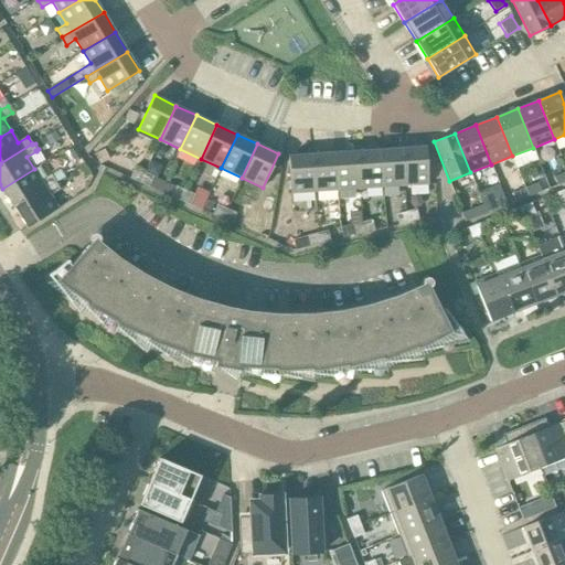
[(426,147),(402,148),(405,185),(428,184),(426,147)]
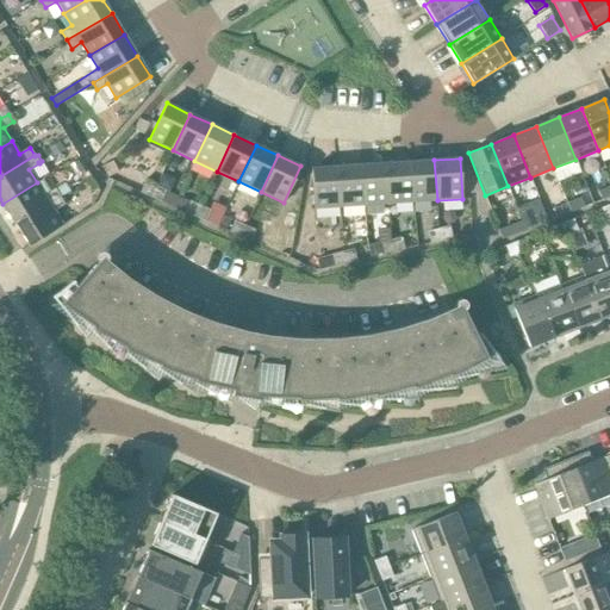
[(412,201),(437,200),(434,160),(410,162),(412,201)]
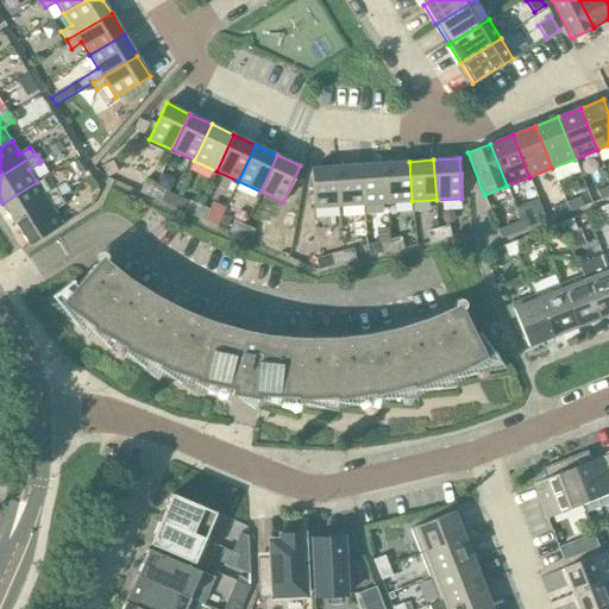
[(388,203),(412,201),(409,162),(385,163),(388,203)]
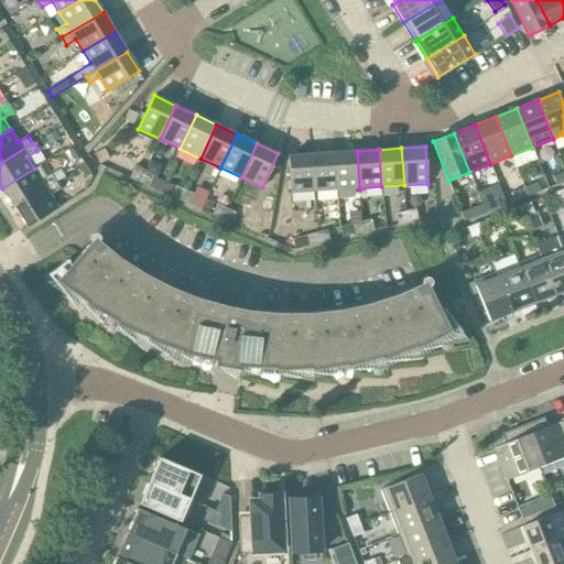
[(357,151),(334,152),(337,190),(359,188),(357,151)]
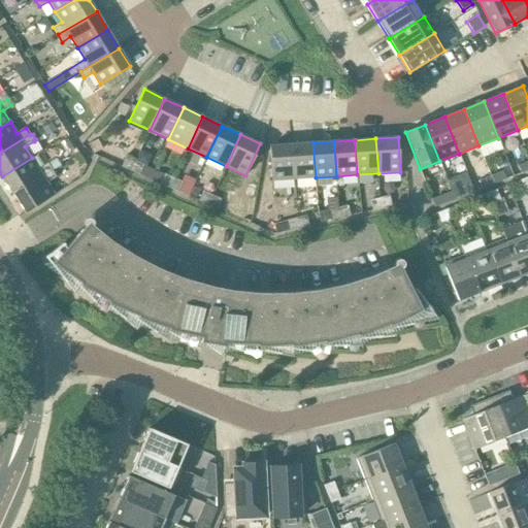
[(312,142),(292,144),(294,179),(316,177),(312,142)]
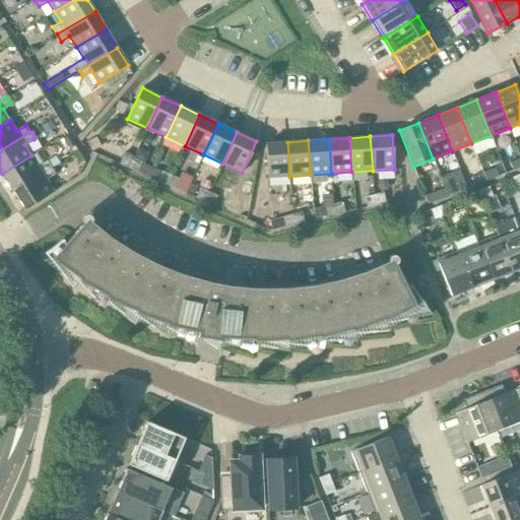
[(289,177),(287,142),(266,143),(268,178),(289,177)]
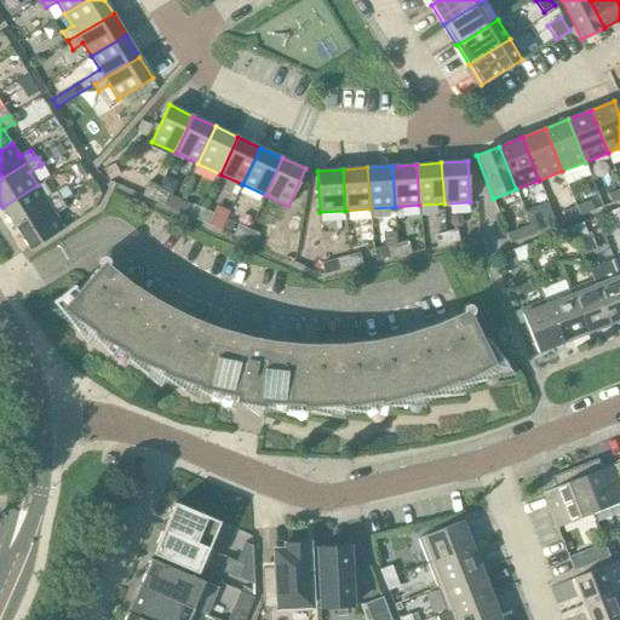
[(3,207),(16,229),(61,200),(56,193),(46,199),(38,185),(3,207)]
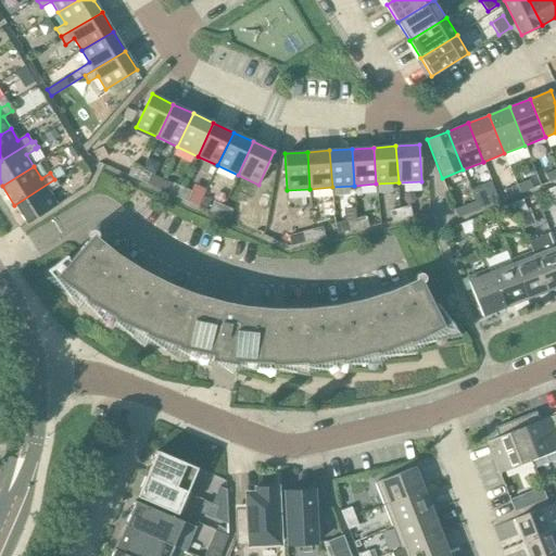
[(138,179),(142,169),(133,166),(128,175),(138,179)]
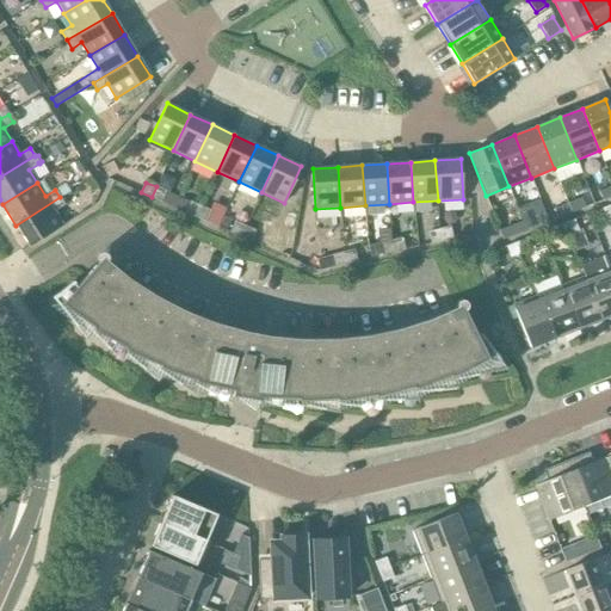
[(603,201),(610,197),(610,184),(599,190),(603,201)]
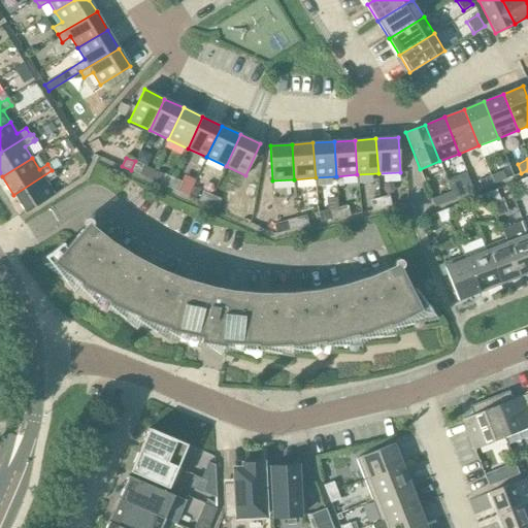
[(135,161),(131,170),(139,174),(143,165),(135,161)]
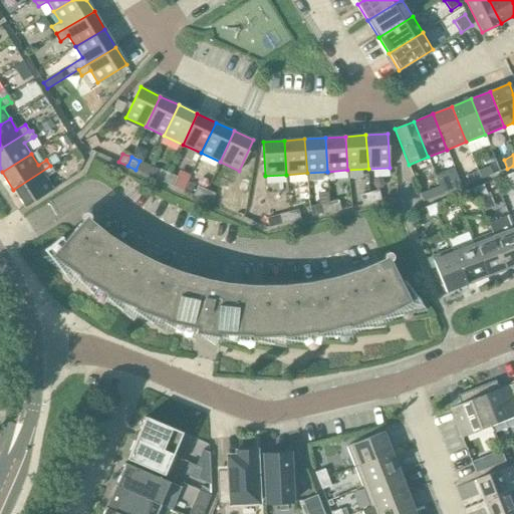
[(24,207),(28,205),(53,189),(46,178),(54,172),(50,166),(13,190),(24,207)]
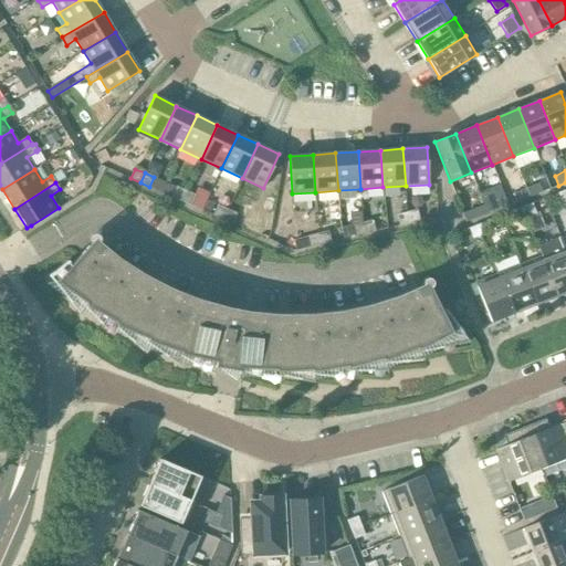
[(525,187),(530,197),(543,192),(538,182),(525,187)]
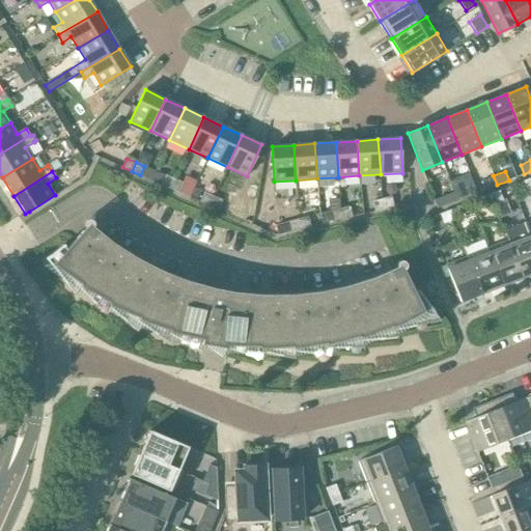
[(170,188),(174,179),(166,175),(162,185),(170,188)]
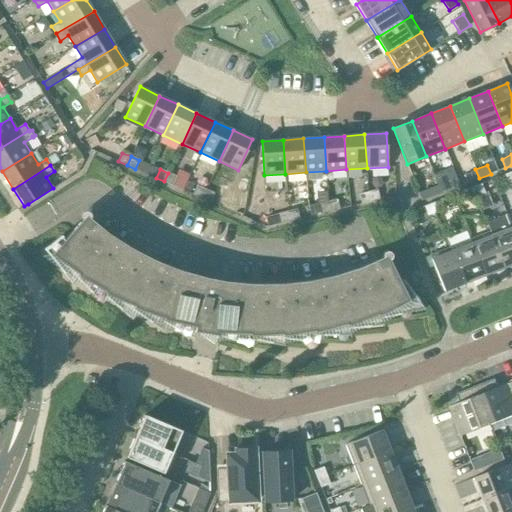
[(479,178),(475,169),(464,174),(467,183),(479,178)]
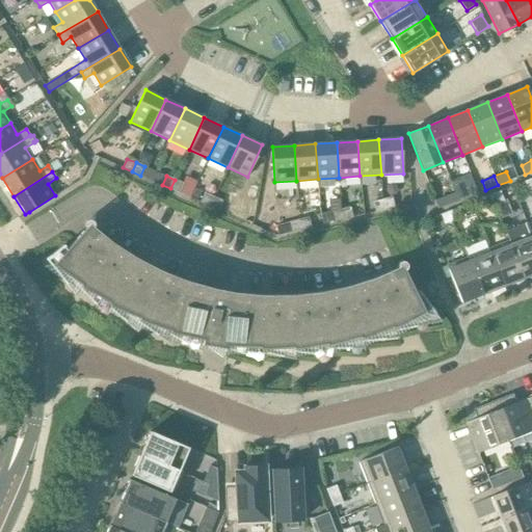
[(175,180),(170,188),(179,192),(183,183),(175,180)]
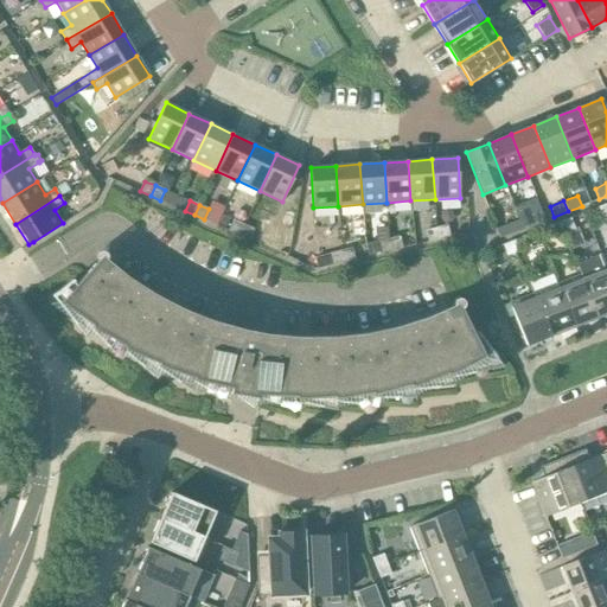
[(518,218),(523,229),(536,224),(532,213),(518,218)]
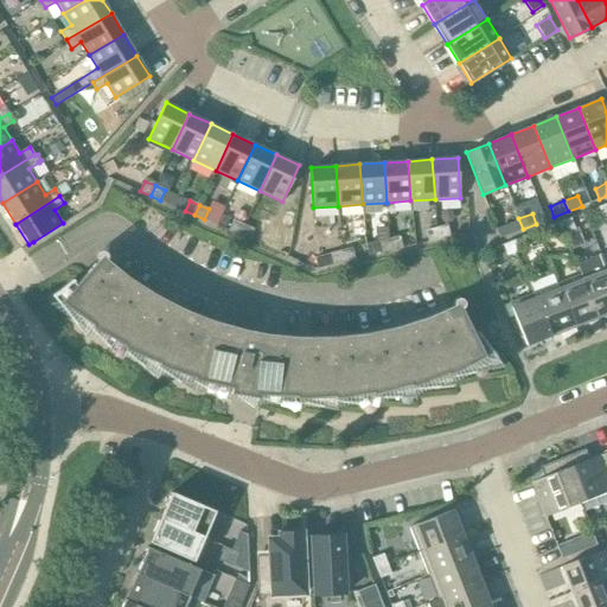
[(499,238),(523,229),(518,218),(504,224),(505,225),(496,229),(499,238)]
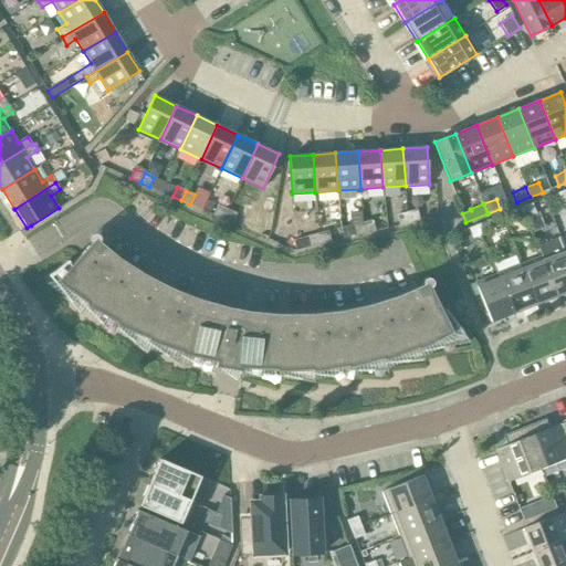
[(523,207),(527,217),(531,226),(540,222),(536,213),(532,203),(523,207)]
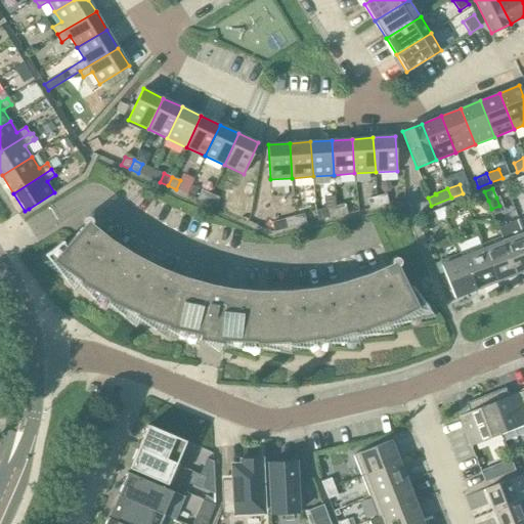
[(206,203),(210,193),(202,190),(198,199),(206,203)]
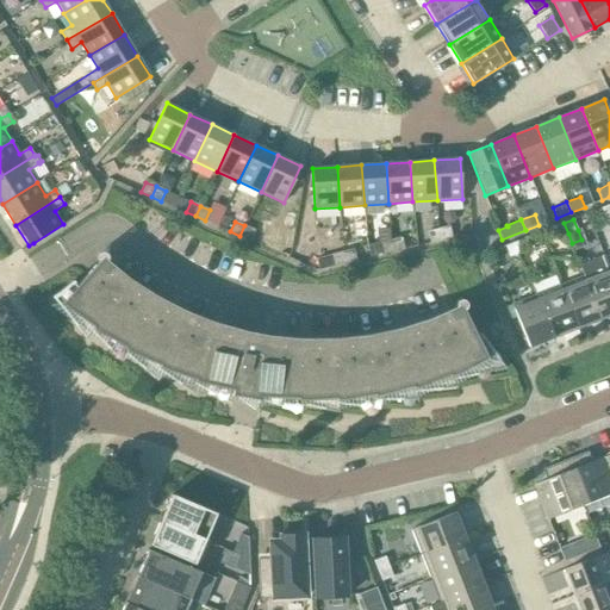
[(568,234),(564,223),(554,226),(558,237),(568,234)]
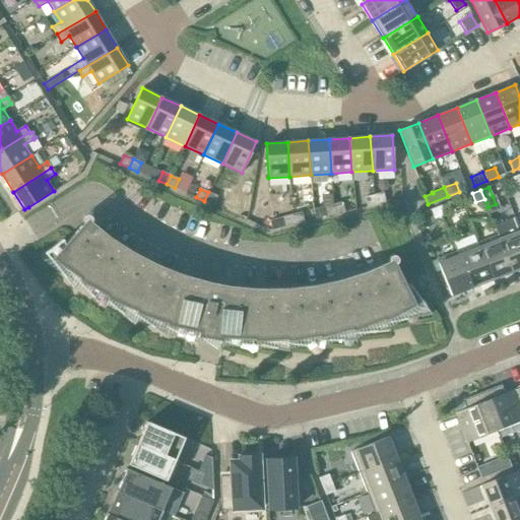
[(208,192),(204,201),(213,205),(216,196),(208,192)]
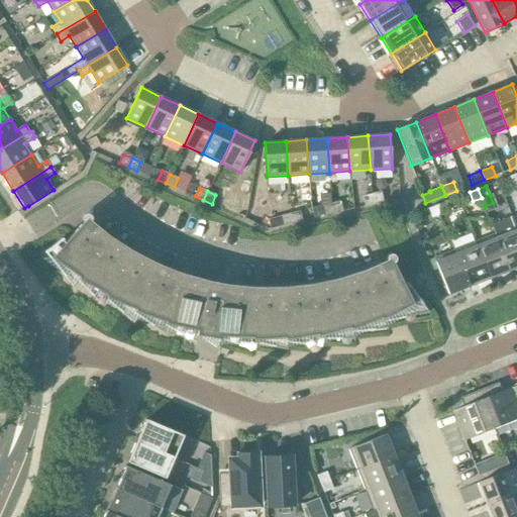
[(372,194),(374,203),(383,201),(381,192),(372,194)]
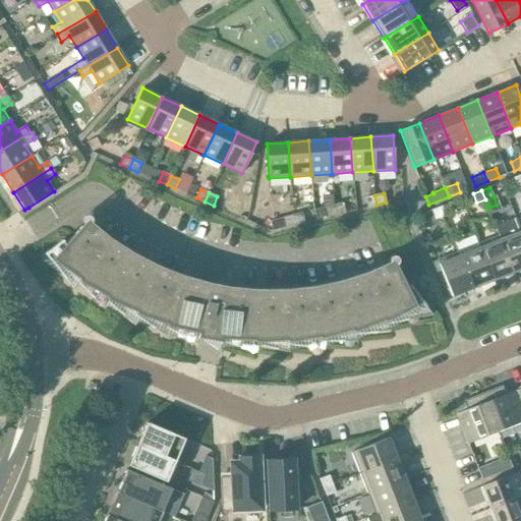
[(377,205),(374,195),(365,197),(368,208),(377,205)]
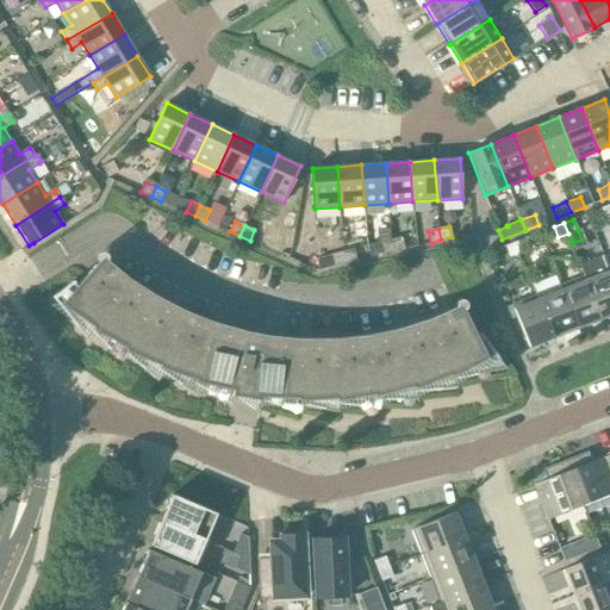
[(391,241),(393,251),(404,249),(402,238),(391,241)]
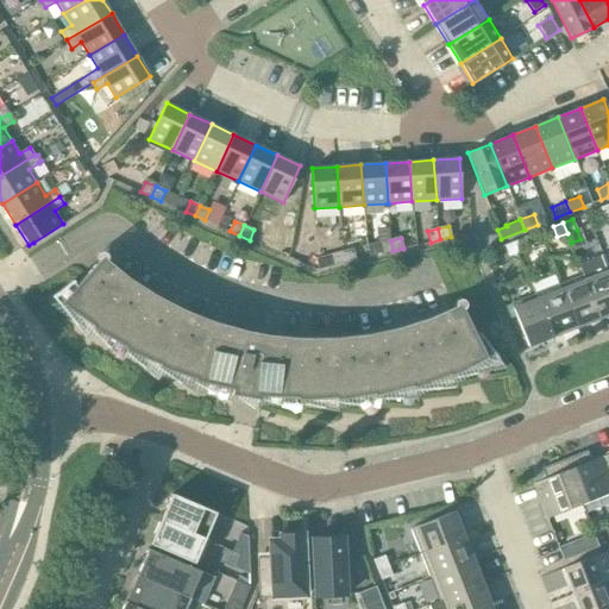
[(515,242),(519,252),(529,249),(525,238),(515,242)]
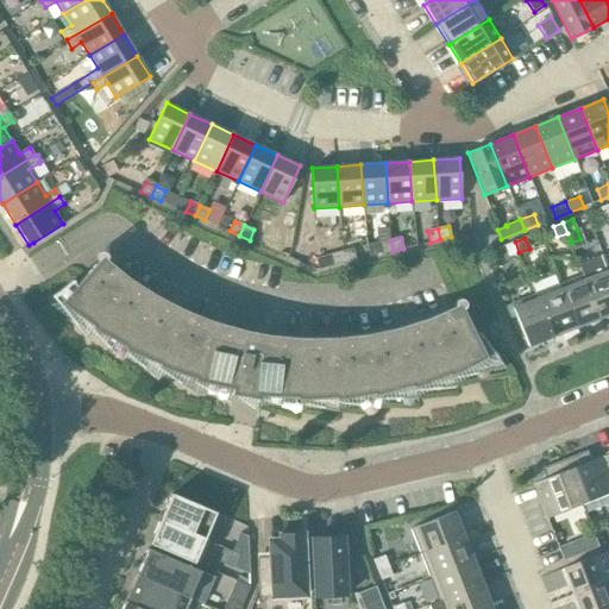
[(393,251),(390,240),(380,243),(383,253),(393,251)]
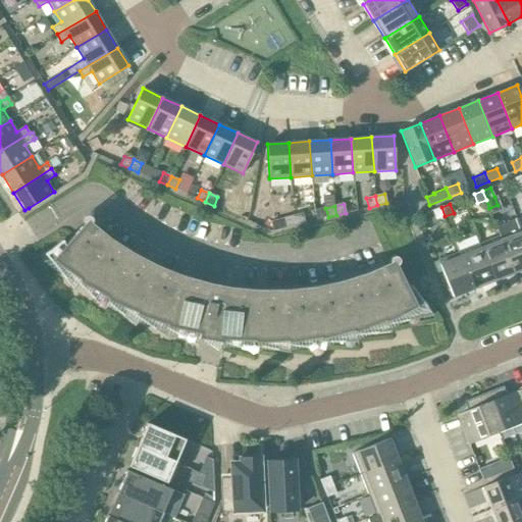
[(445,216),(441,207),(432,210),(436,219),(445,216)]
